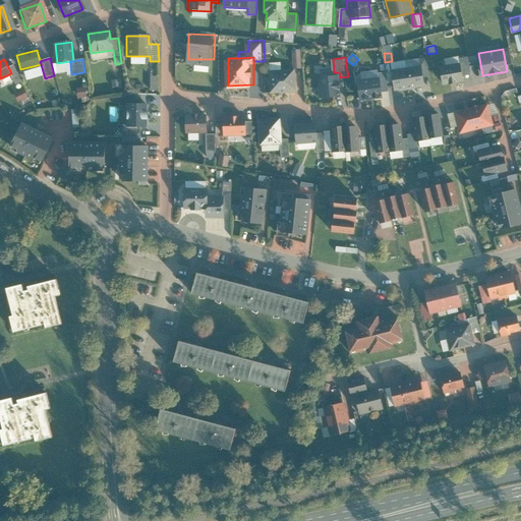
[(463,59),(440,63),(443,81),(467,77),(463,59)]
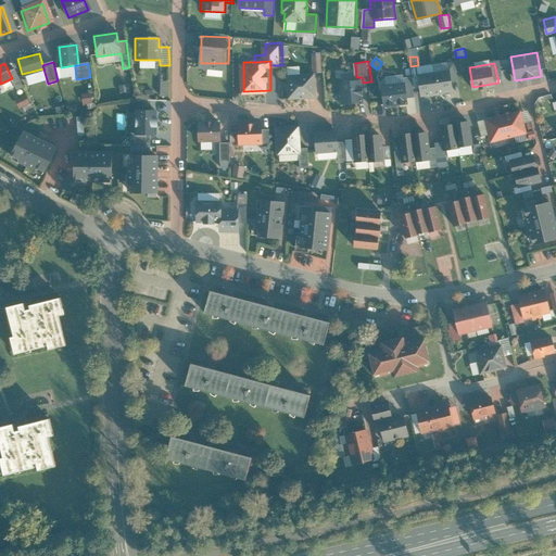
[(455,91),(453,68),(433,70),(436,92),(455,91)]
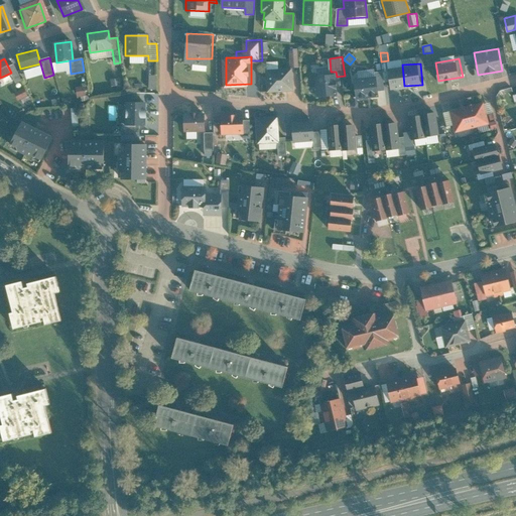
[(402,65),(387,66),(390,87),(404,86),(402,65)]
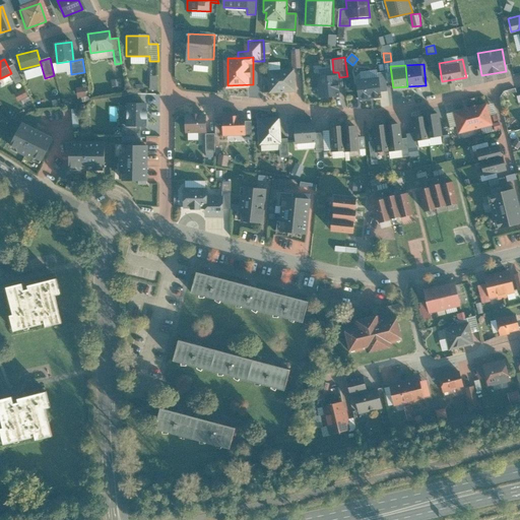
[(295,66),(268,68),(269,90),(296,88),(295,66)]
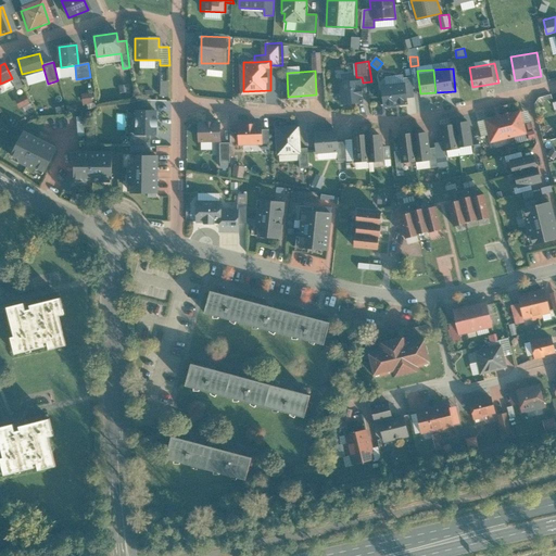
[(363,83),(362,77),(356,77),(339,79),(342,102),(364,100),(363,83)]
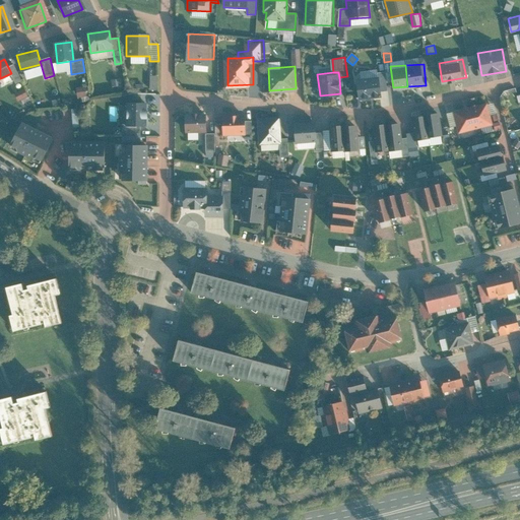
[(380,76),(355,79),(358,98),(383,94),(380,76)]
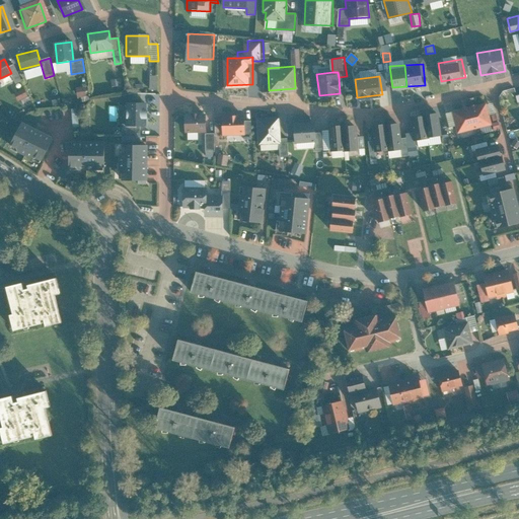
[(88,86),(77,87),(78,97),(89,96),(88,86)]
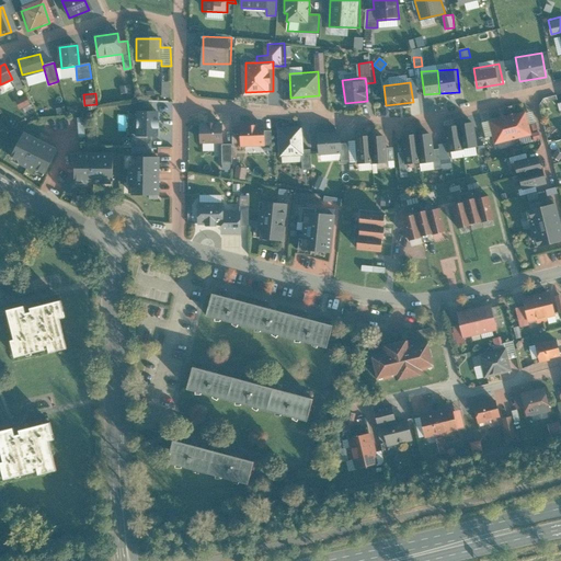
[(29,104),(25,95),(15,100),(20,109),(29,104)]
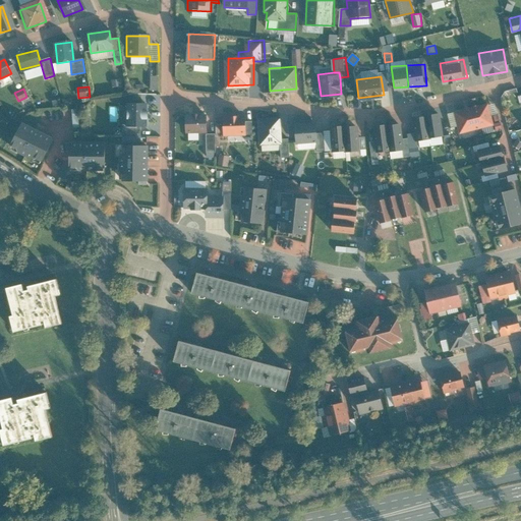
[(494,121),(487,101),(472,106),(478,125),(494,121)]
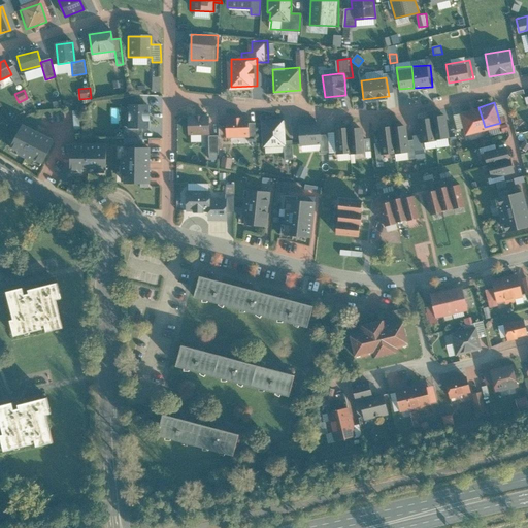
[(149,106),(128,105),(128,129),(149,130),(149,106)]
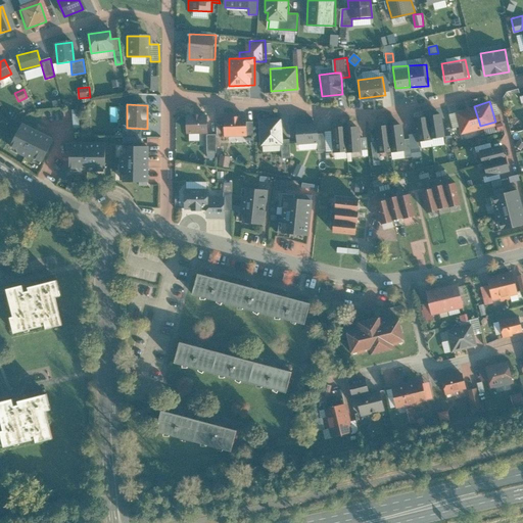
[(474,106),(457,111),(462,131),(480,126),(474,106)]
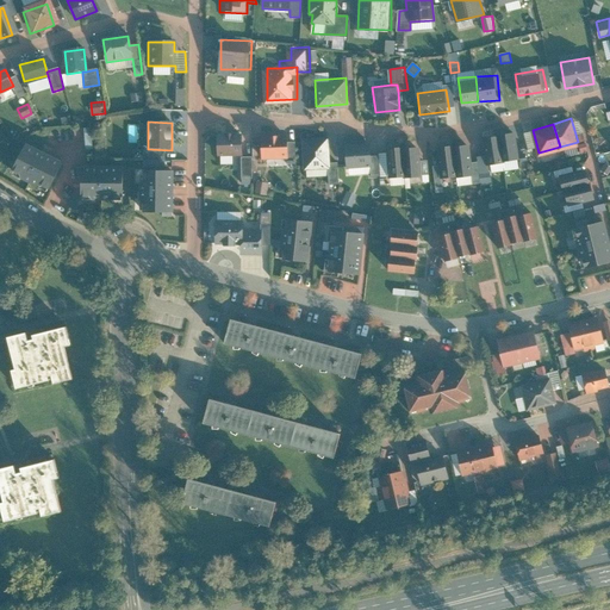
[(93,149),(91,128),(83,129),(86,150),(93,149)]
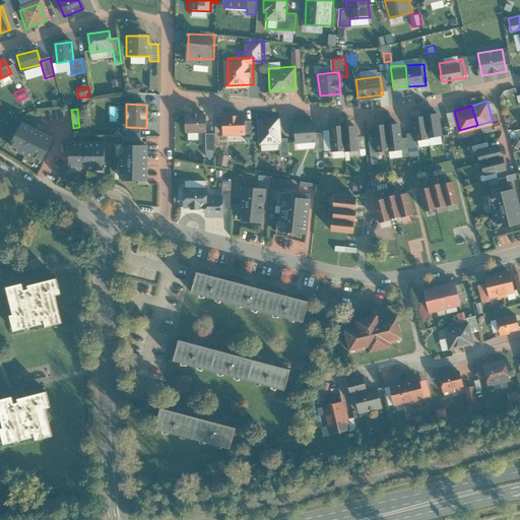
[(442,135),(439,113),(426,115),(430,137),(442,135)]
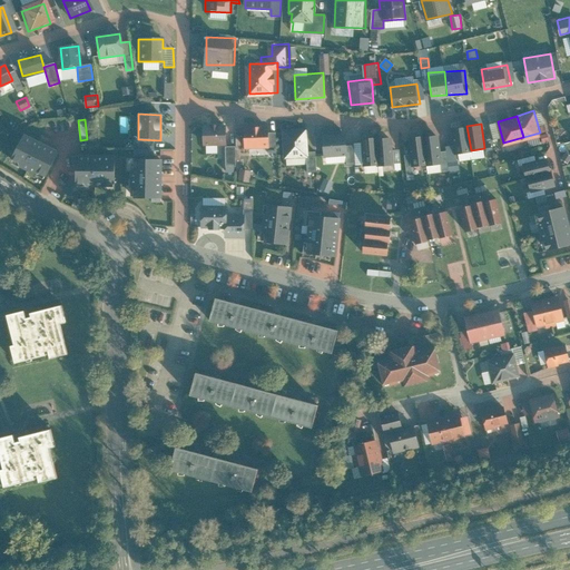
[(271,125),(244,126),(246,147),(272,146),(271,125)]
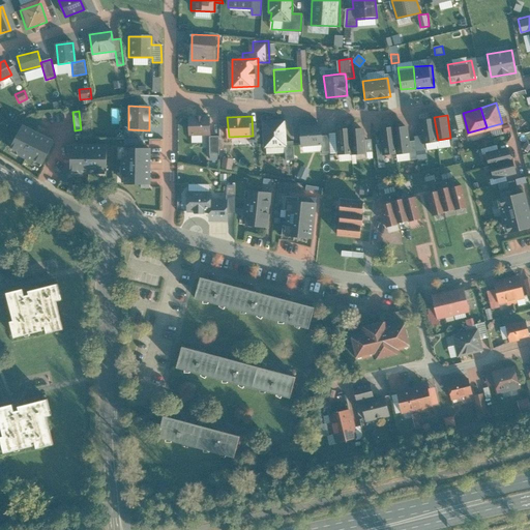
[(210,135),(210,117),(188,118),(189,136),(210,135)]
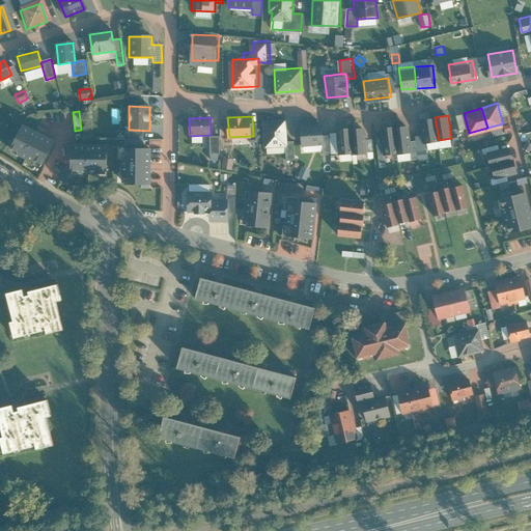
[(285,117),(264,119),(266,146),(287,144),(287,140),(285,117)]
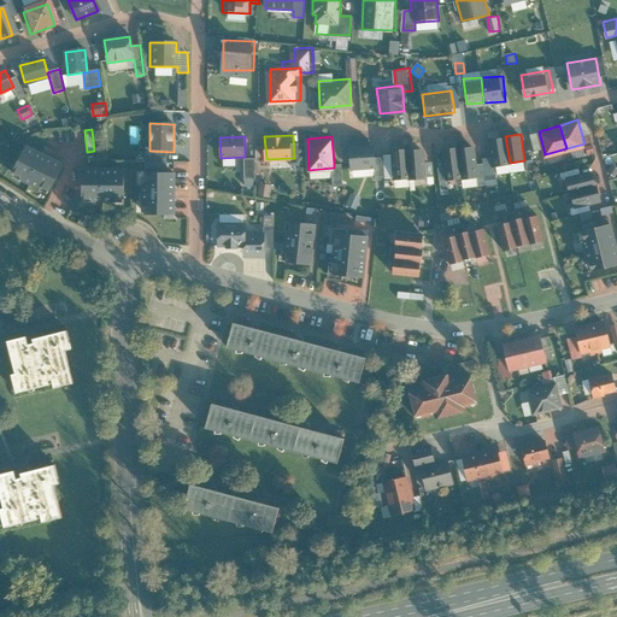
[(510,163),(505,136),(488,137),(493,165),(510,163)]
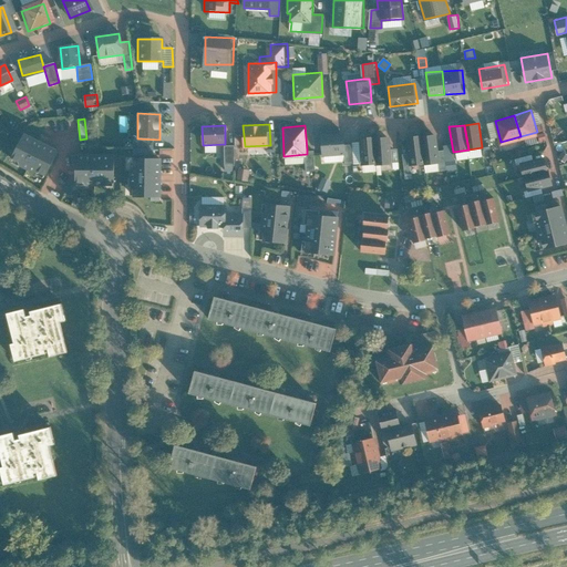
[(346,131),(321,132),(322,154),(347,153),(346,131)]
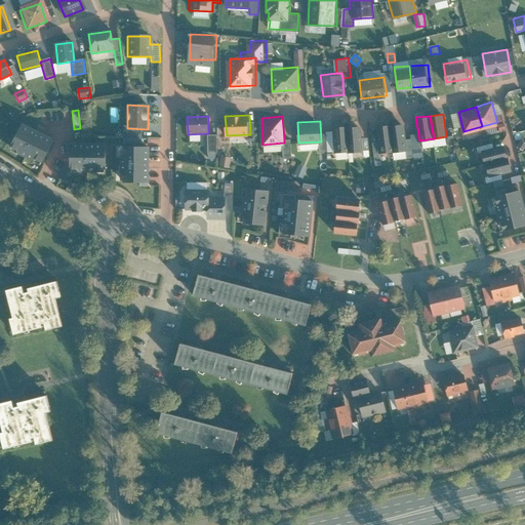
[(362,123),(348,124),(350,150),(364,150),(362,123)]
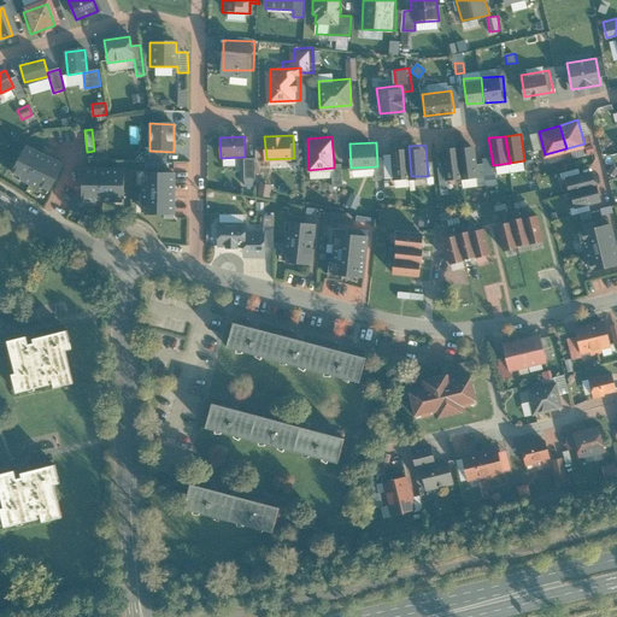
[(409,146),(391,146),(392,177),(411,176),(409,146)]
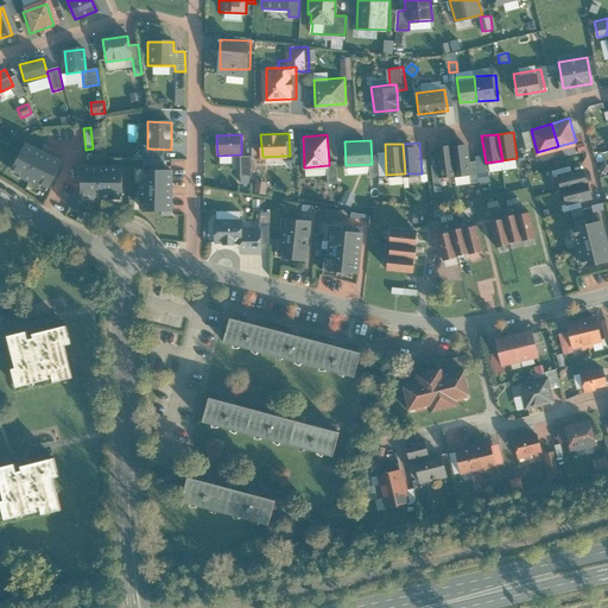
[(470,171),(468,144),(453,145),(455,173),(470,171)]
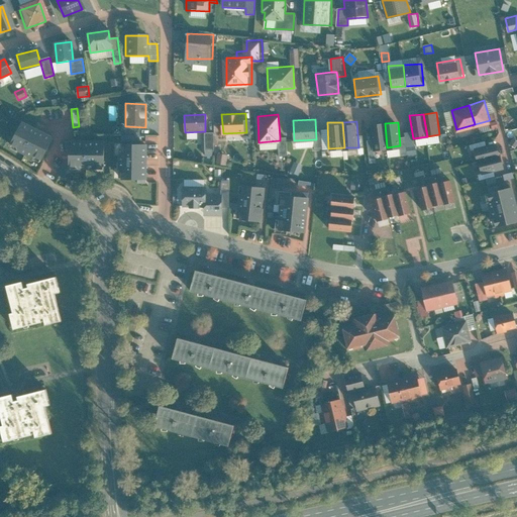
[(23,123),(12,145),(42,161),(54,138),(23,123)]
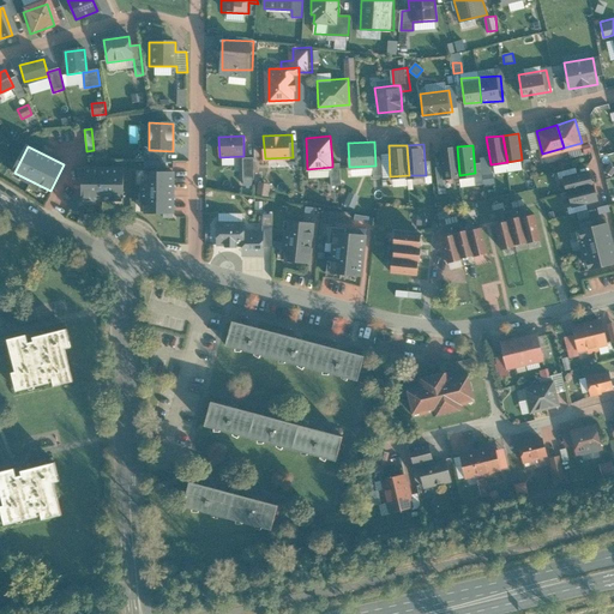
[(459,175),(457,146),(441,148),(444,176),(459,175)]
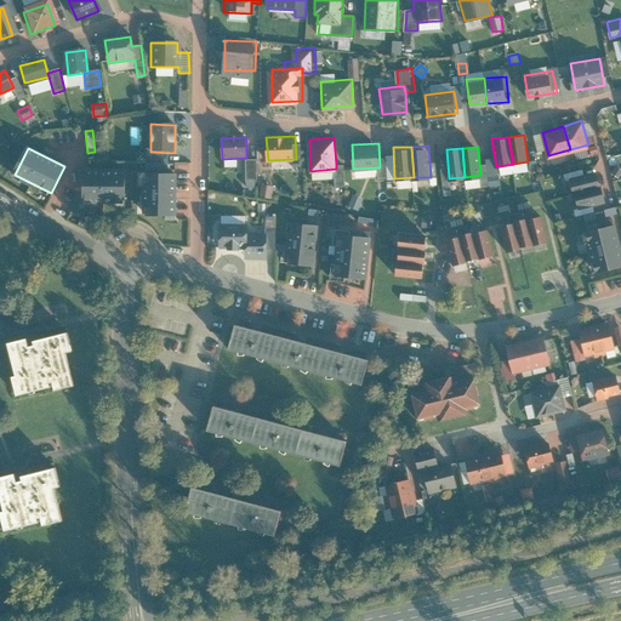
[(246,161),(246,180),(256,180),(256,160),(246,161)]
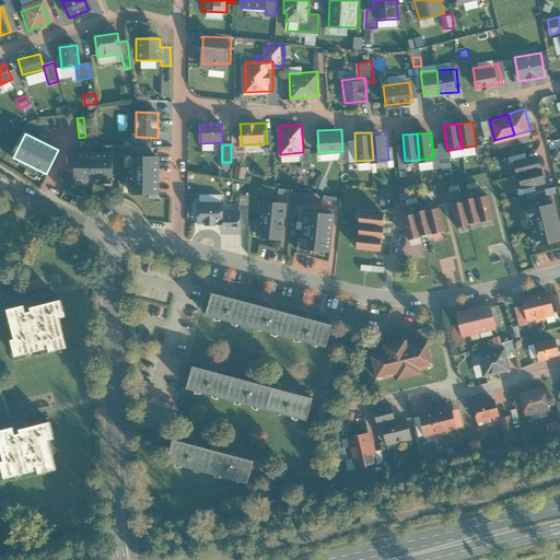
[(546,165),(543,151),(512,160),(515,173),(546,165)]
